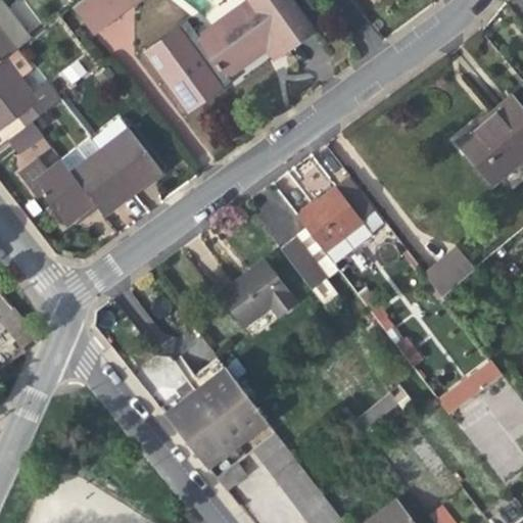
[(2,0),(0,0),(0,61),(17,48),(14,44),(29,33),(2,0)]
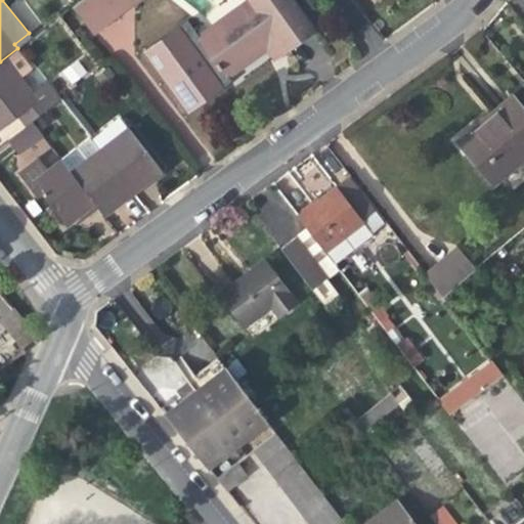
[(110,19),(129,4),(126,0),(79,0),(69,8),(90,35),(110,19)]
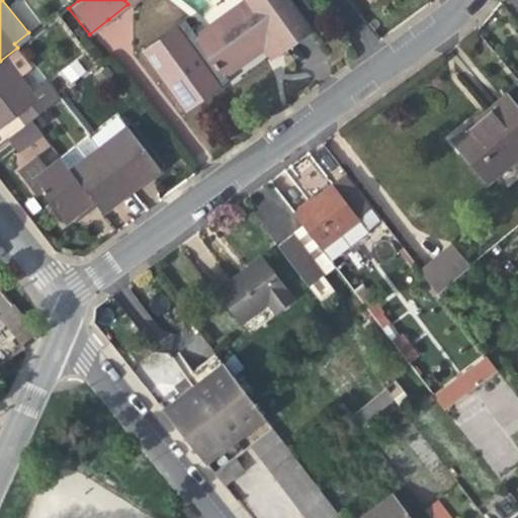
[(229,71),(261,48),(258,42),(270,34),(281,49),(310,28),(289,0),(245,0),(195,35),(222,73),(225,70),(229,71)]
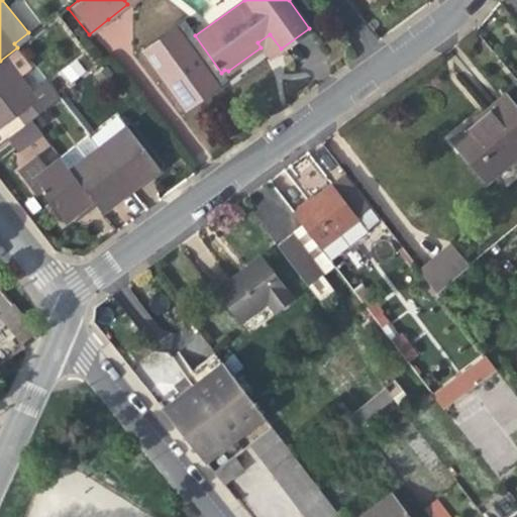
[(226,80),(221,73),(195,35),(183,19),(140,49),(184,110),(226,80)]
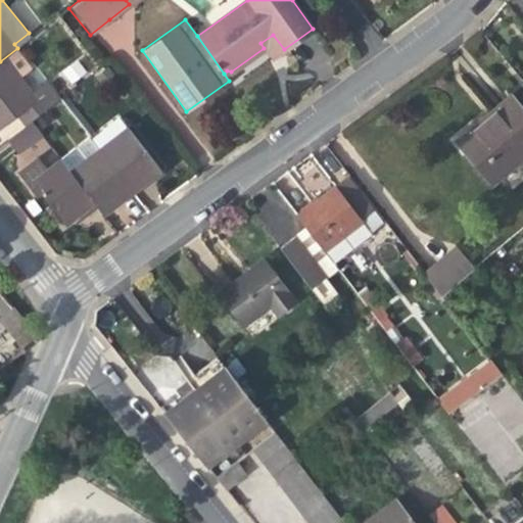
[(277,53),(284,49),(273,35),(260,43),(264,48),(271,58),(277,53)]
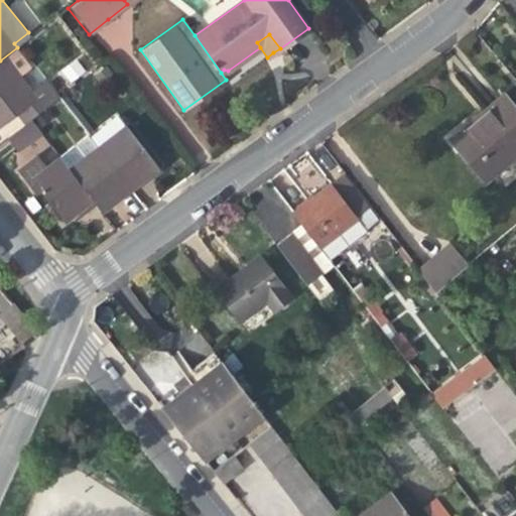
[(12,106),(31,91),(21,78),(33,68),(17,47),(0,60),(0,127),(18,114),(12,106)]
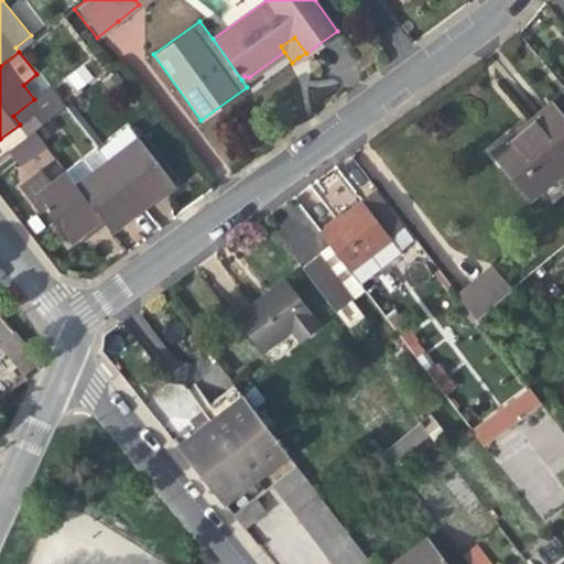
[(65,77),(75,91),(93,78),(83,64),(65,77)]
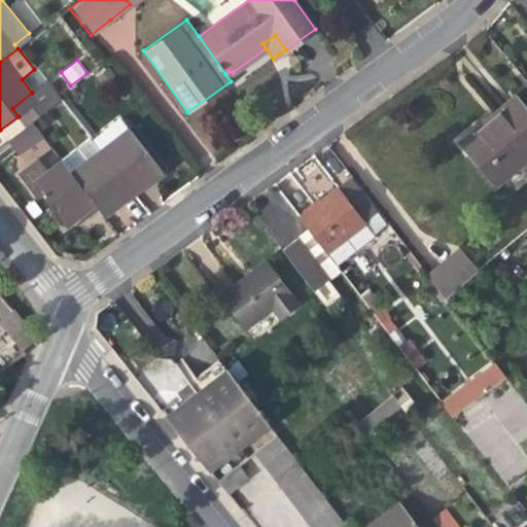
[(12,108),(19,116),(26,127),(33,121),(61,100),(46,81),(32,93),(12,108)]
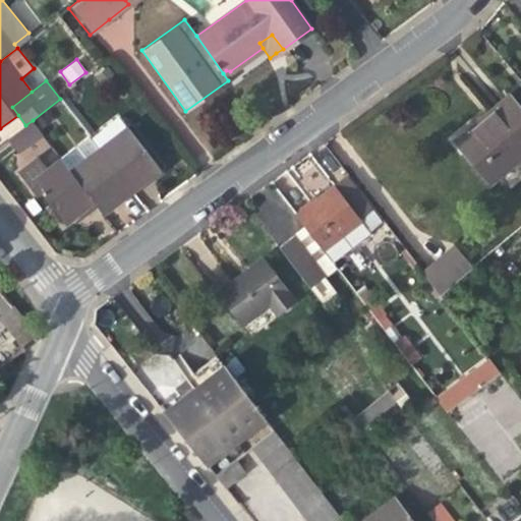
[(520,109),(509,96),(489,111),(496,119),(483,129),(463,147),(490,180),(520,155),(520,109)]
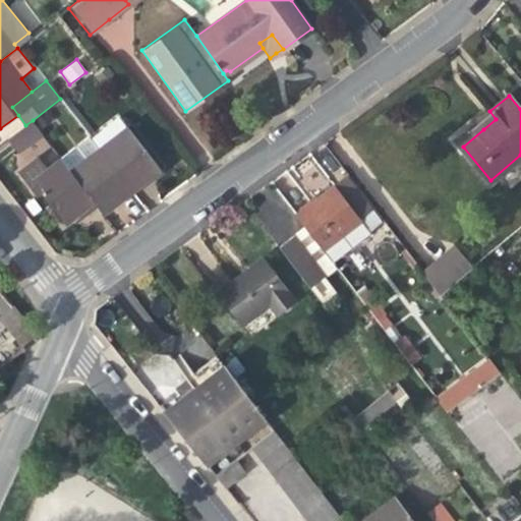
[(43,132),(33,120),(25,125),(7,139),(17,152),(43,132)]
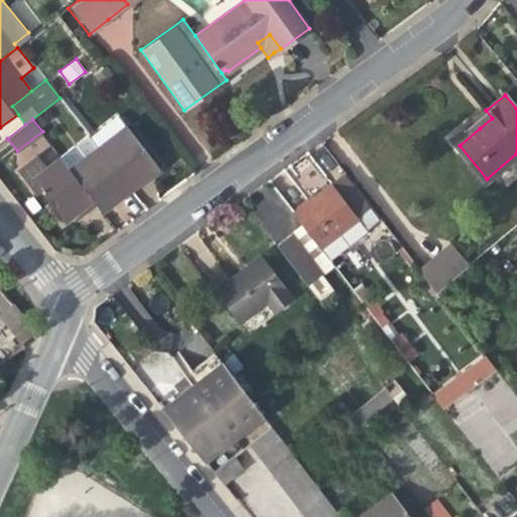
[(126,125),(98,145),(131,189),(147,177),(159,168),(126,125)]
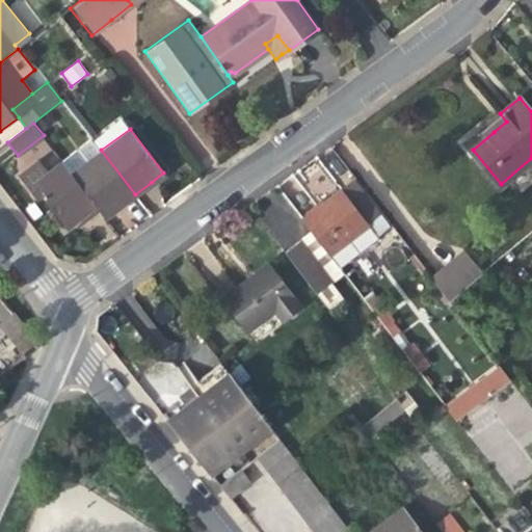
[(101,150),(73,173),(97,204),(102,211),(106,216),(124,204),(135,194),(101,150)]
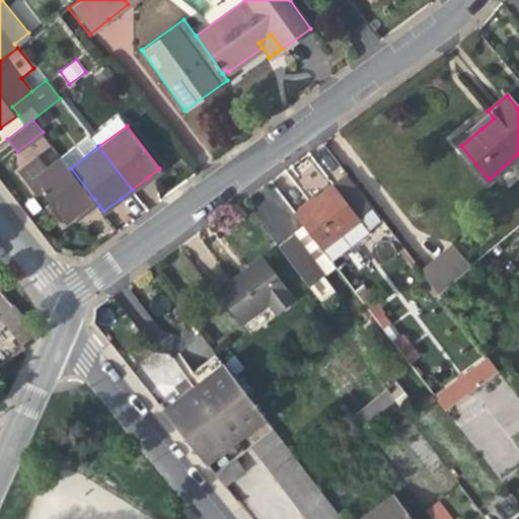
[(36,195),(42,191),(57,179),(47,167),(36,154),(17,169),(36,195)]
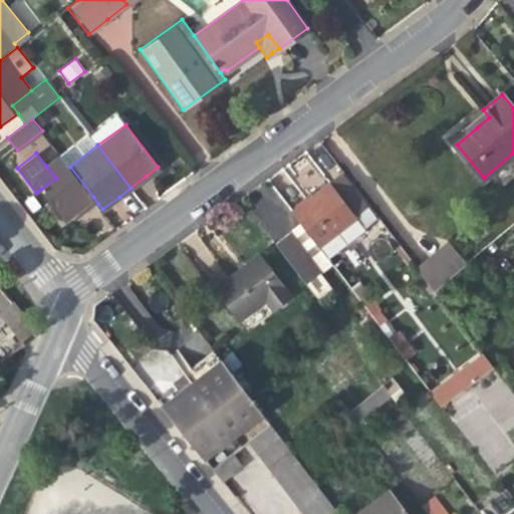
[(60,155),(46,166),(56,178),(41,189),(64,219),(71,213),(93,197),(70,167),(60,155)]
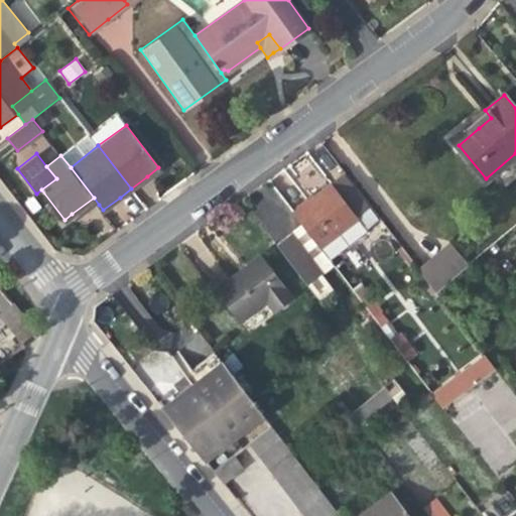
[(312,196),(292,211),(318,246),(357,217),(331,181),(312,196)]
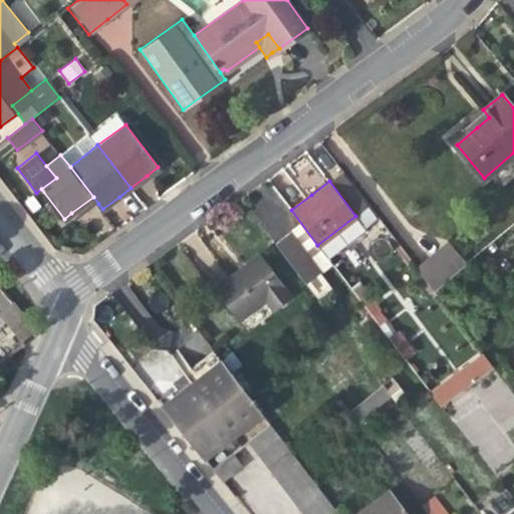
[(87,212),(98,204),(93,197),(71,213),(76,220),(87,212)]
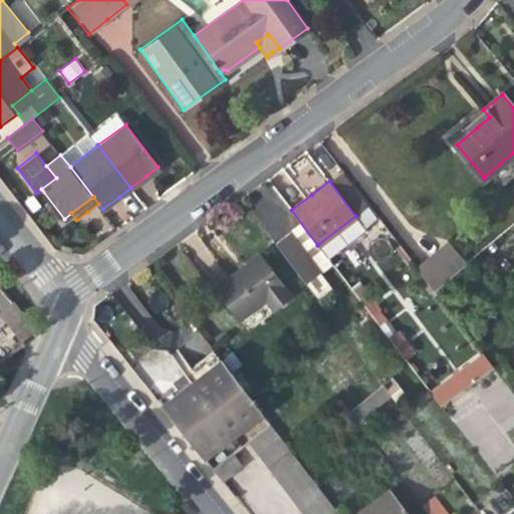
[(291,232),(276,243),(306,283),(320,272),(321,271),(291,232)]
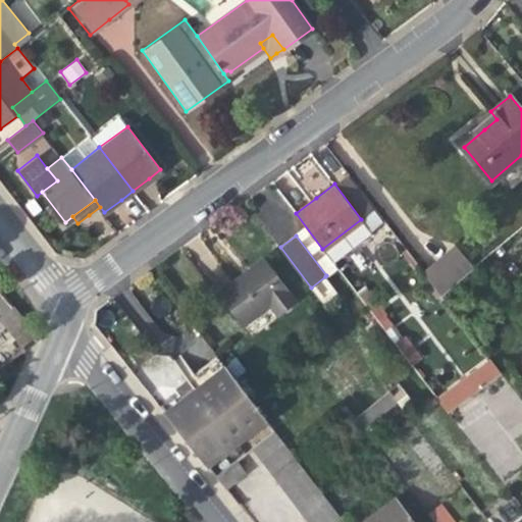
[(446,289),(472,267),(457,248),(430,269),(446,289)]
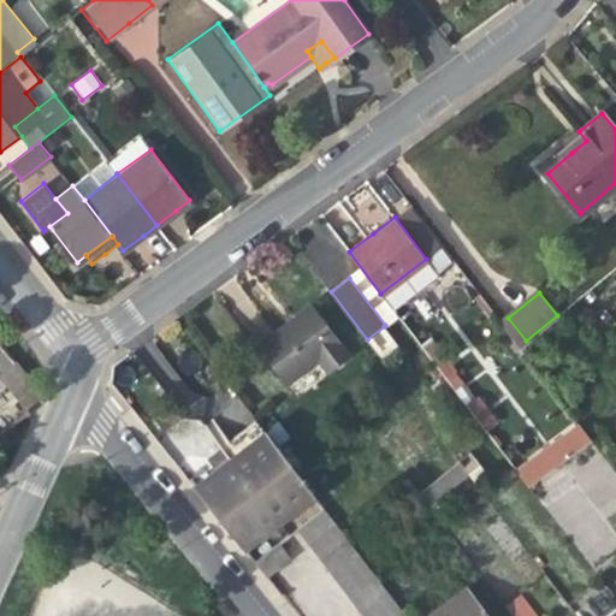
[(311,303),(288,320),(317,359),(325,369),(348,353),(311,303)]
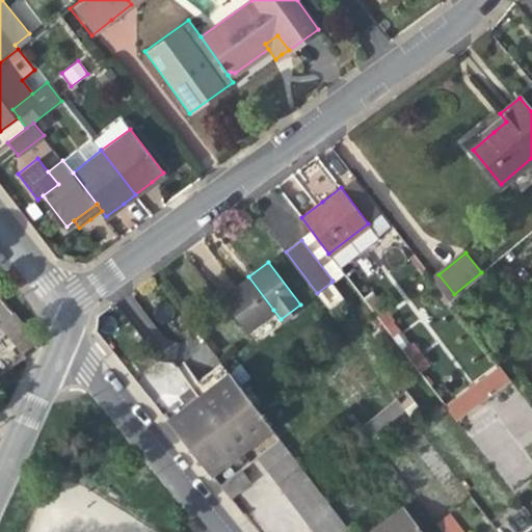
[(247,329),(273,310),(248,276),(236,286),(222,296),(247,329)]
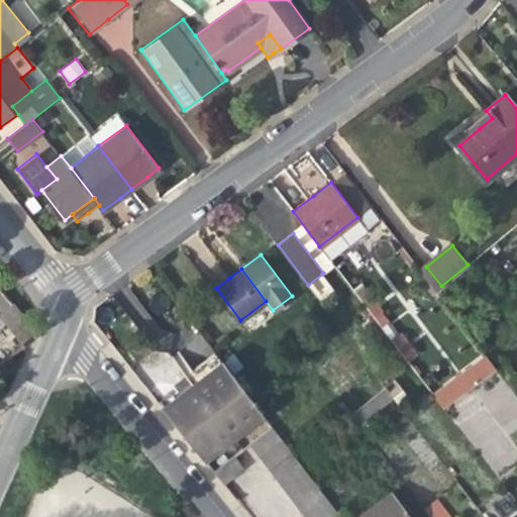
[(334,290),(322,274),(308,285),(320,301),(334,290)]
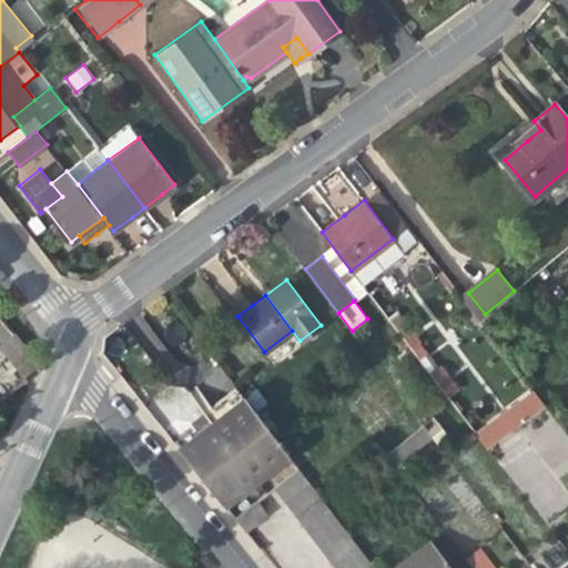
[(41,366),(13,332),(0,343),(0,350),(23,379),(41,366)]
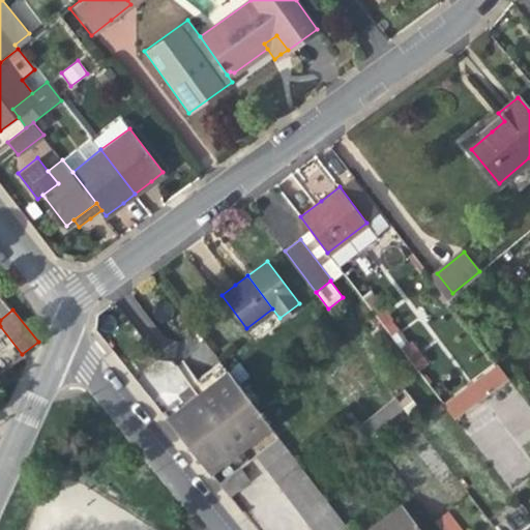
[(181,405),(227,370),(218,359),(202,371),(188,382),(173,393),(181,405)]
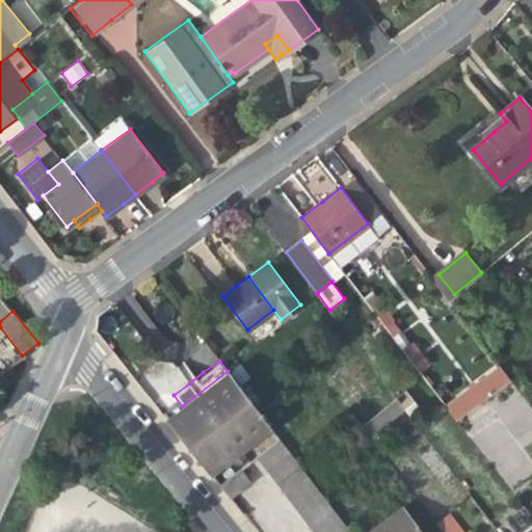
[(445,403),(457,419),(510,380),(498,366),(445,403)]
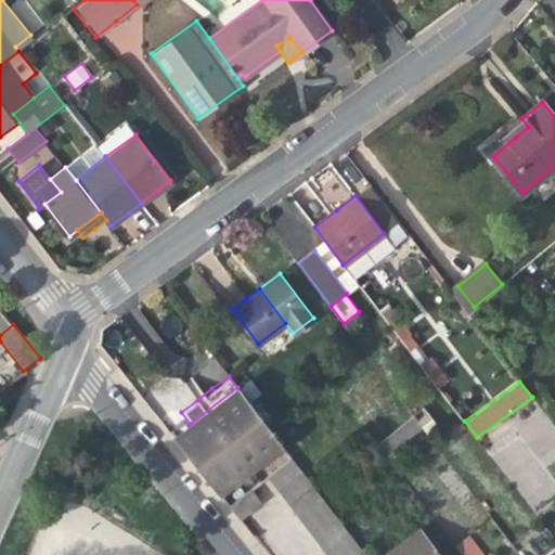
[(237,387),(190,424),(175,435),(217,491),(280,443),(237,387)]
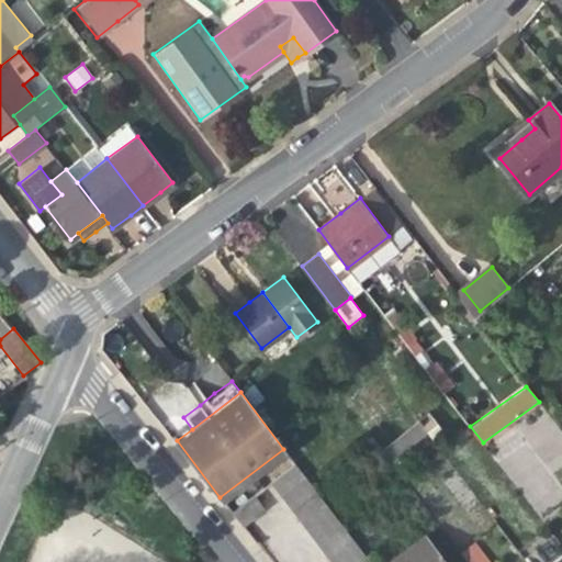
[(427,431),(419,420),(382,449),(391,460),(427,431)]
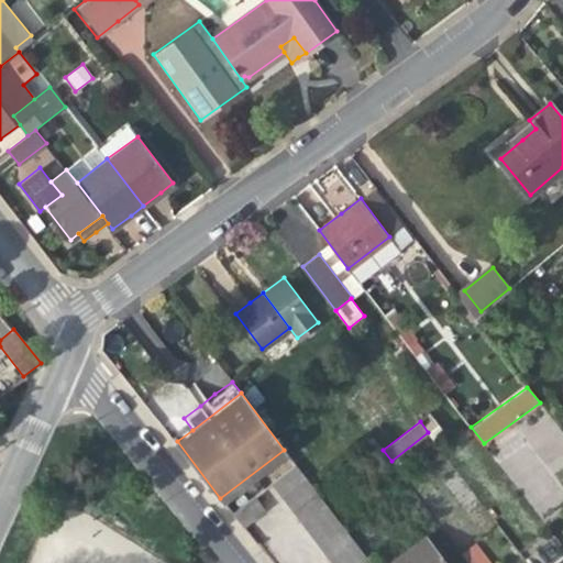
[(381,446),(373,437),(359,446),(366,456),(381,446)]
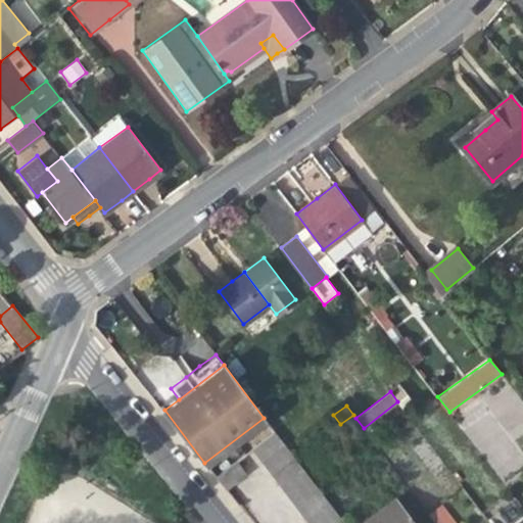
[(311,522),(344,522),(275,430),(252,446),(311,522)]
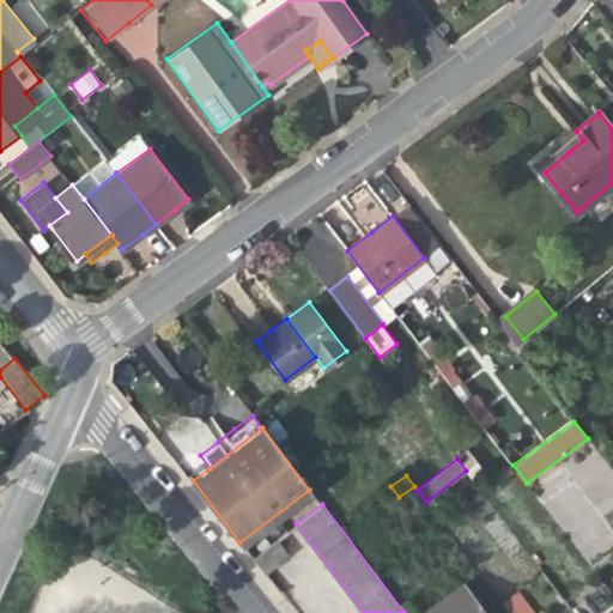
[(275,540),(253,556),(265,571),(286,556),(275,540)]
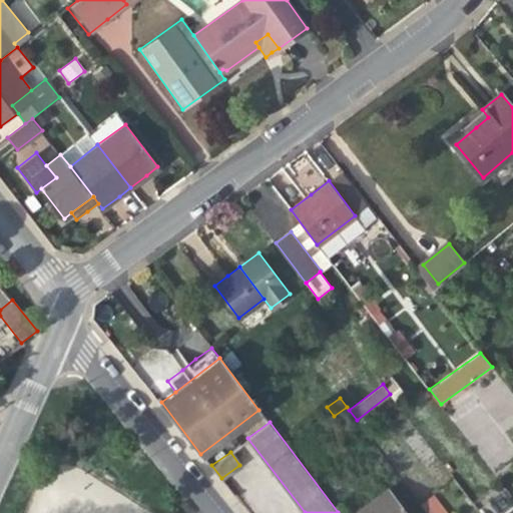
[(406,512),(388,488),(355,512),(406,512)]
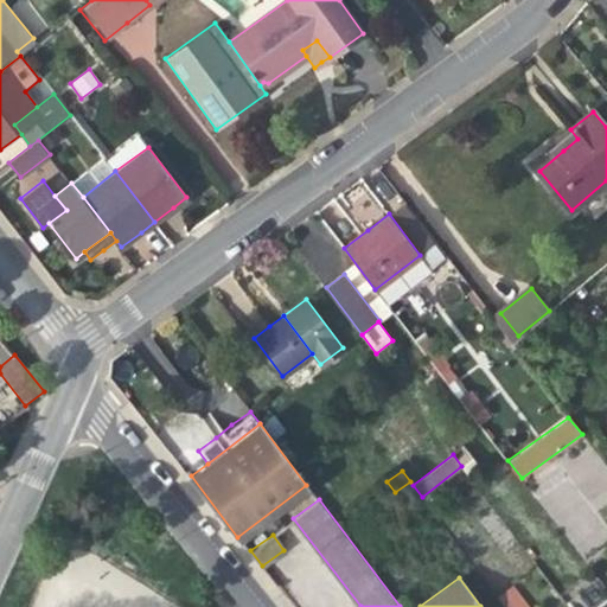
[(496,596),(503,606),(529,606),(513,585),(496,596)]
